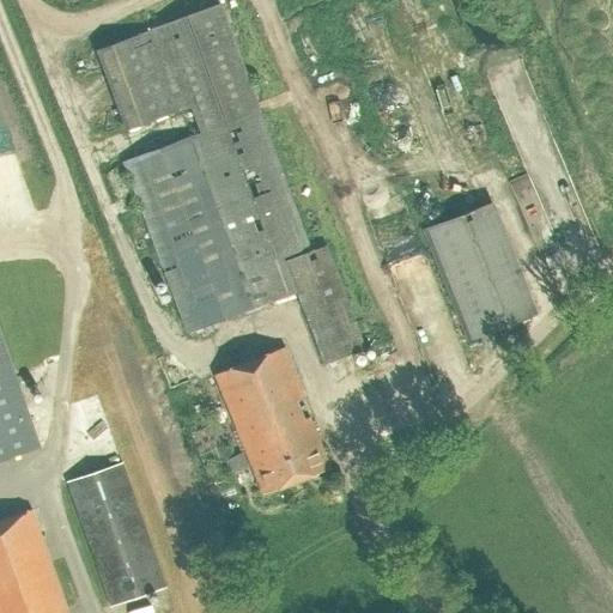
[(314,250),(222,2),(95,49),(126,132),(189,108),(199,133),(122,162),(186,335),(296,292),(322,365),(364,350),(328,244),(314,250)]
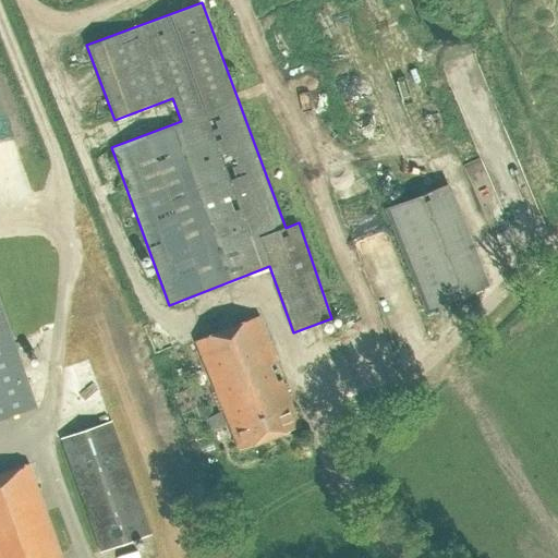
[(303,108),(323,97),(313,79),(292,91),(303,108)]
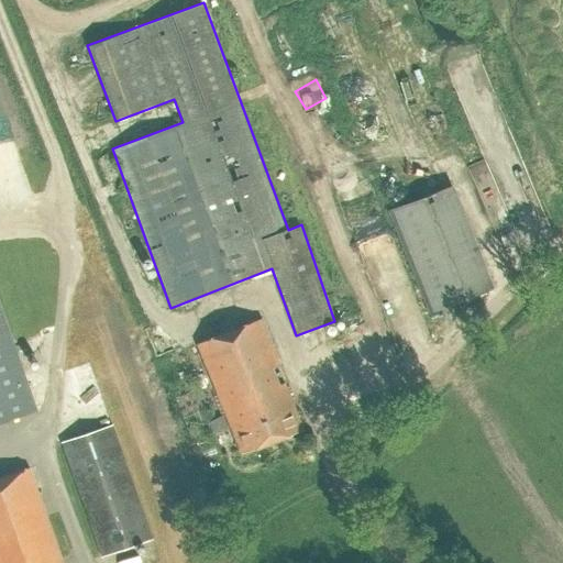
[(496,167),(478,165),(477,179),(495,180),(496,167)]
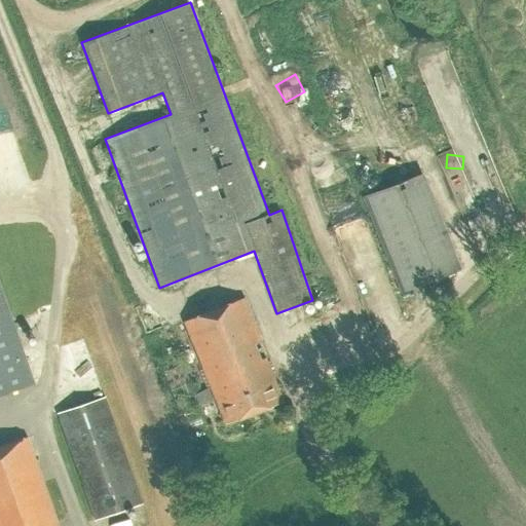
[(461,270),(424,173),(362,197),(401,295),(461,270)]
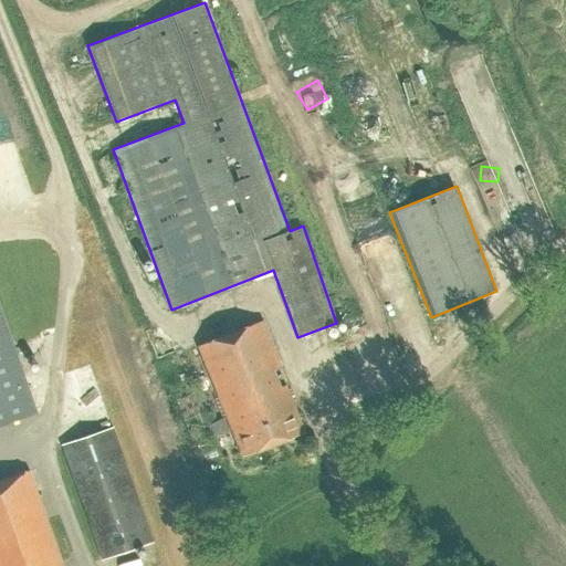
[(0,304),(0,426),(37,413),(0,304)]
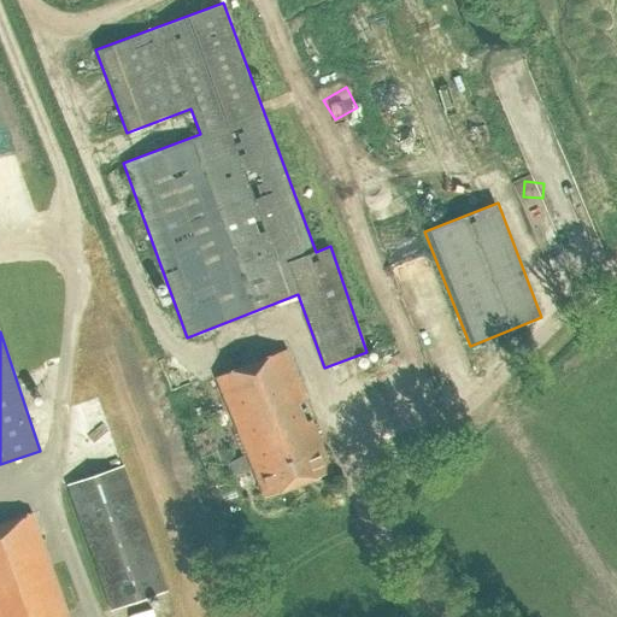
[(288,351),(217,378),(263,498),(331,471),(313,419),(305,422),(298,404),(306,400),(288,351)]
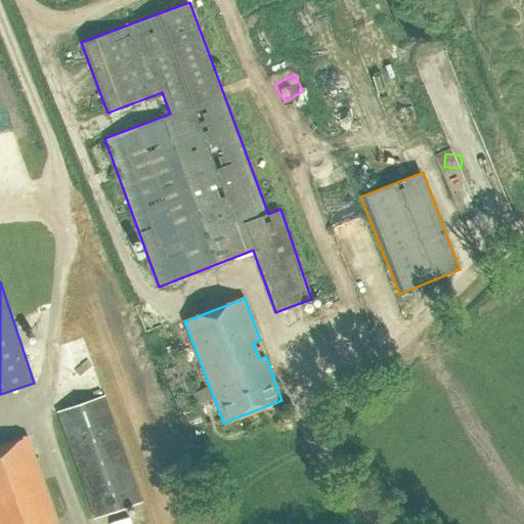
[(104,396),(55,412),(92,519),(142,501),(104,396)]
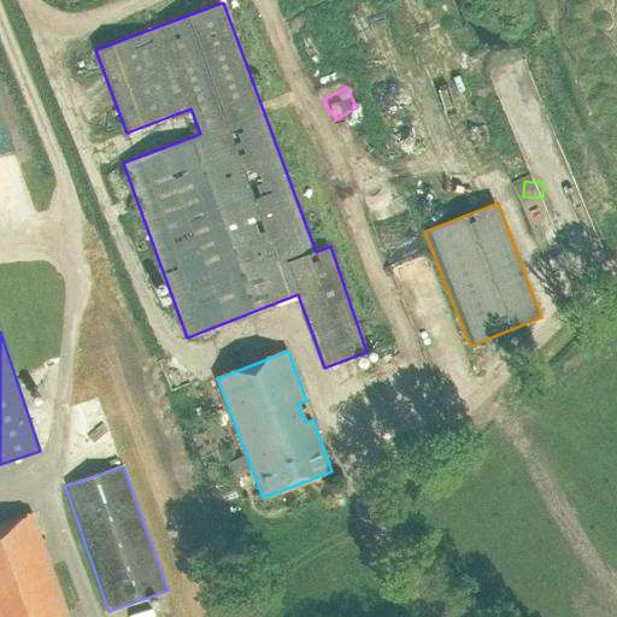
[(68,616),(31,513),(0,524),(0,616),(68,616)]
